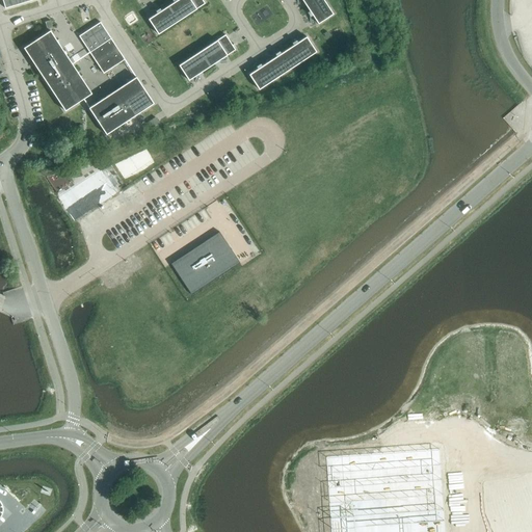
[(2,0),(5,8),(32,0),(2,0)]
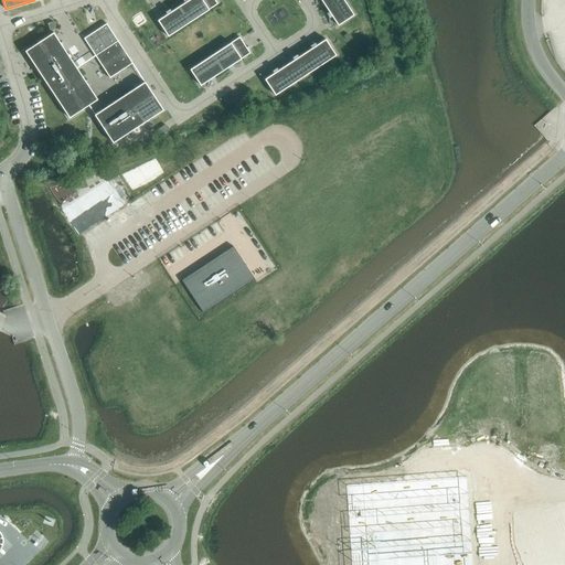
[(217,2),(216,0),(185,0),(160,18),(171,34),(217,2)]
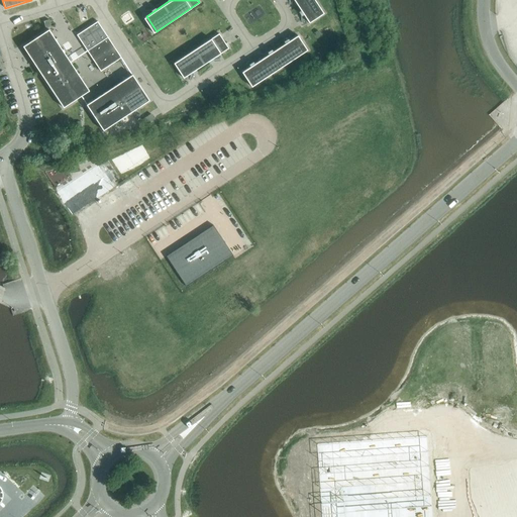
[(315,0),(294,0),(309,23),(324,13),(315,0)]
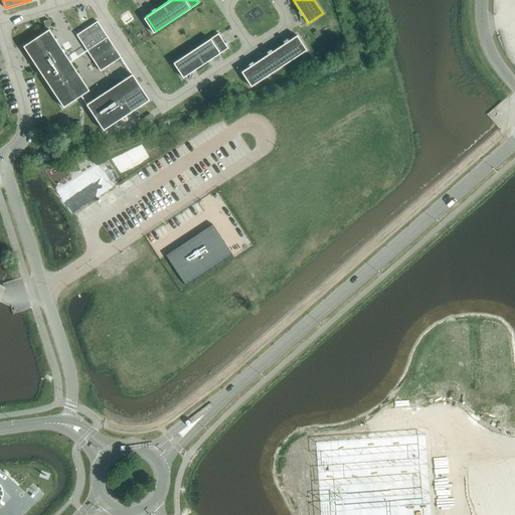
[(96,21),(75,34),(87,50),(100,70),(120,57),(107,37),(96,21)]
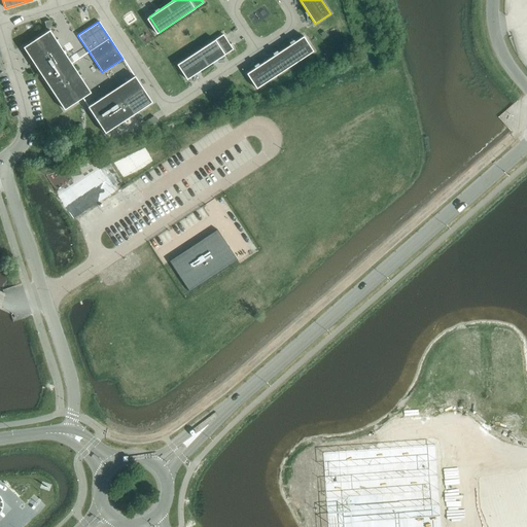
[(91,93),(49,30),(23,47),(64,110),(91,93)]
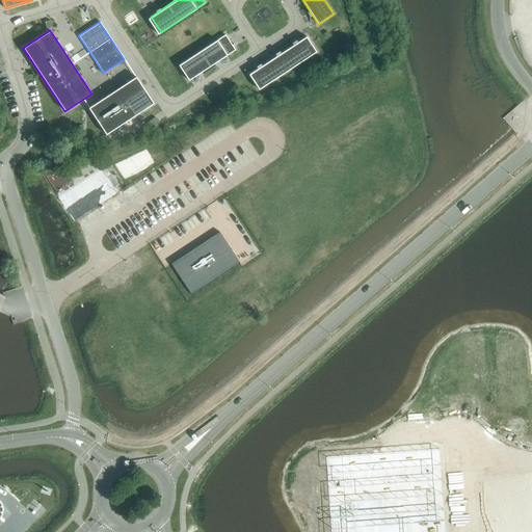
[(235,49),(225,34),(181,63),(191,79),(235,49)]
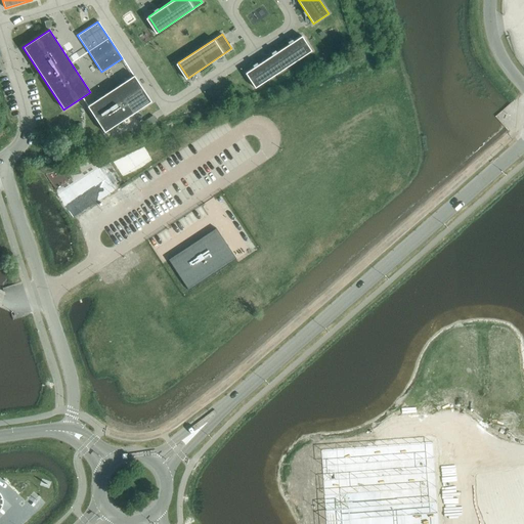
[(256,87),(312,51),(303,37),(247,73),(256,87)]
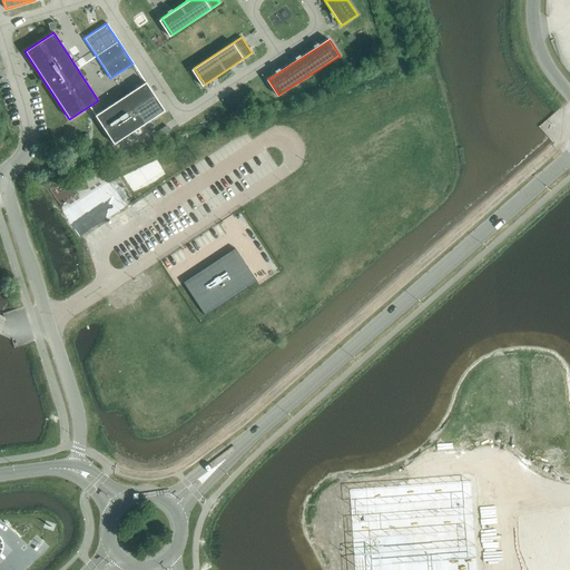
[(114,144),(165,110),(146,81),(95,115),(114,144)]
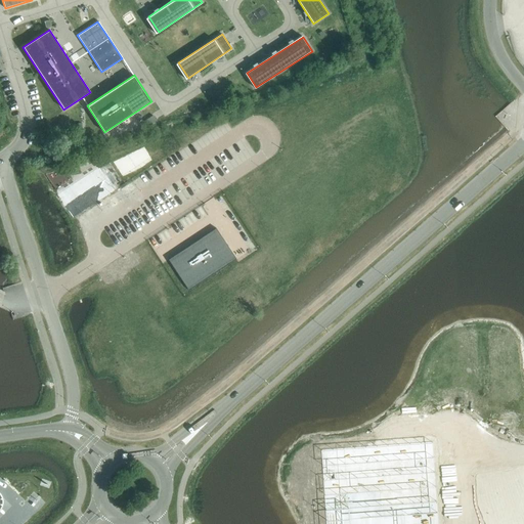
[(154,116),(145,120),(149,126),(157,121),(154,116)]
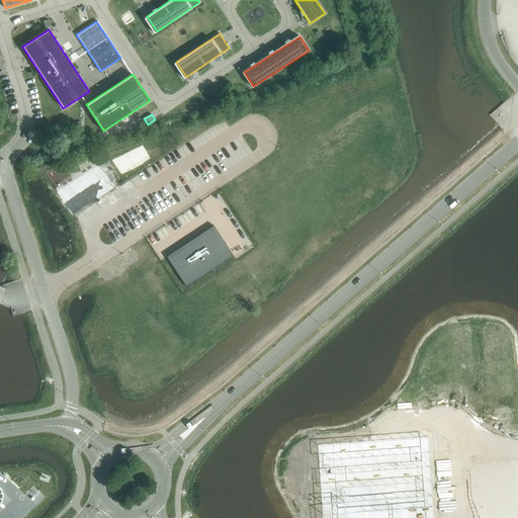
[(213,226),(167,257),(186,287),(234,256),(213,226)]
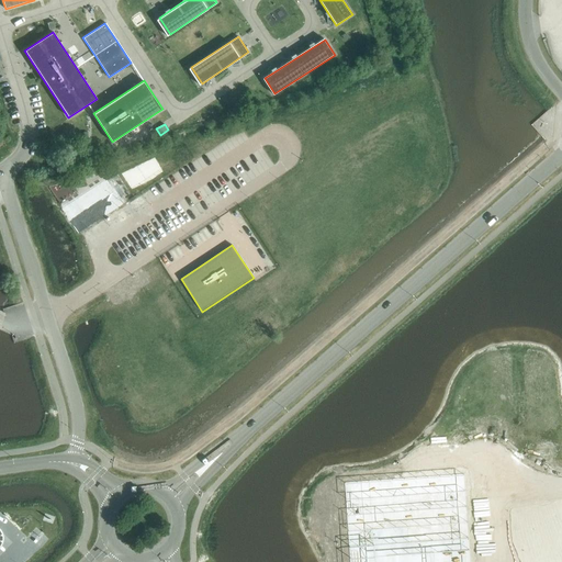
[(452,561),(447,478),(327,486),(332,561),(452,561)]
